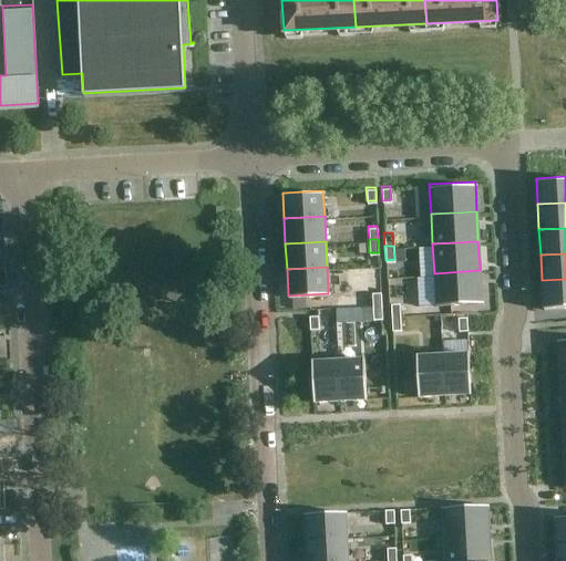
[(481,301),(480,270),(434,273),(435,303),(481,301)]
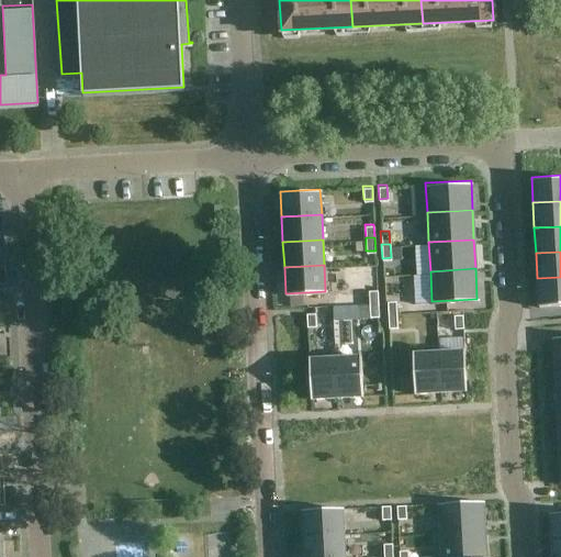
[(560,277),(537,278),(538,304),(560,302),(560,277)]
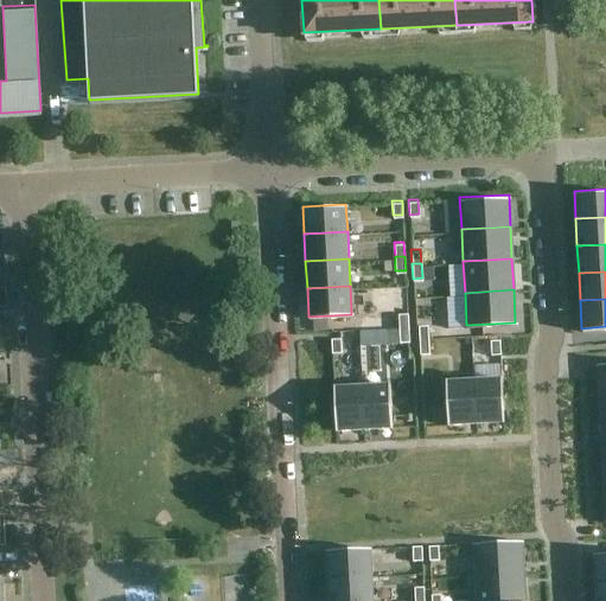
[(399,325),(408,325),(407,311),(397,311),(399,325)]
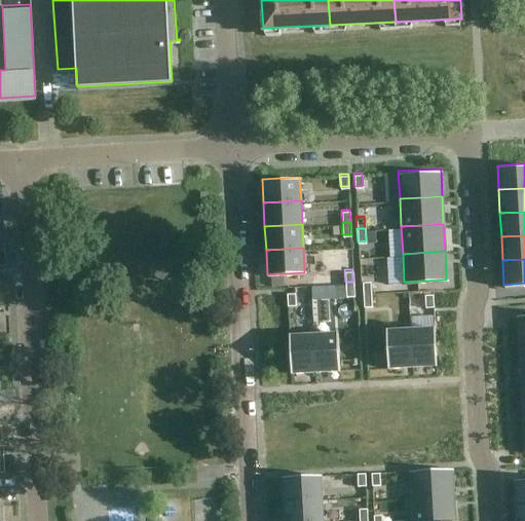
[(363,292),(371,292),(370,280),(362,280),(363,292)]
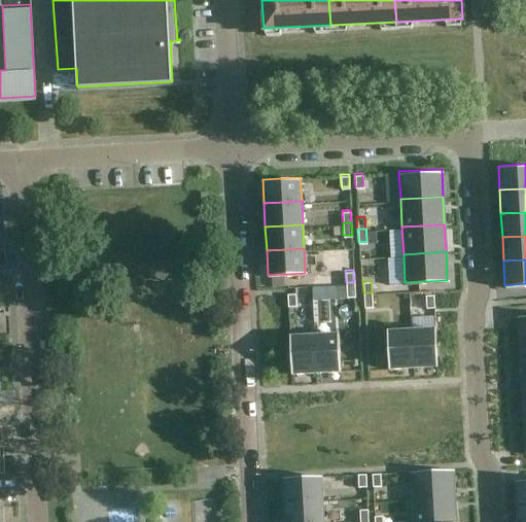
[(354,282),(346,282),(346,296),(355,294),(354,282)]
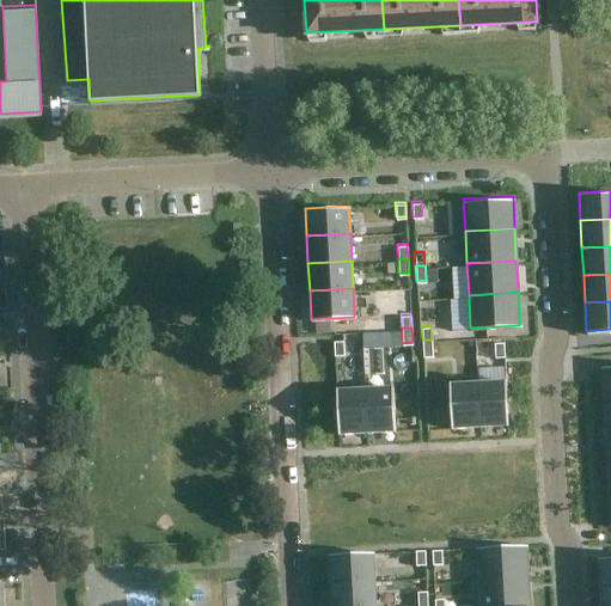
[(343,338),(333,338),(334,353),(343,353),(343,338)]
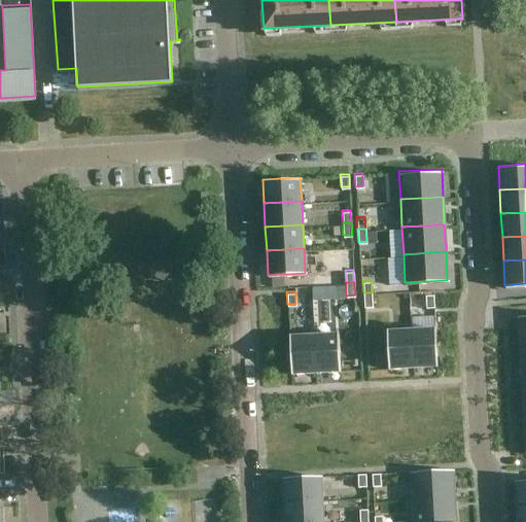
[(373,305),(372,292),(363,292),(363,305),(373,305)]
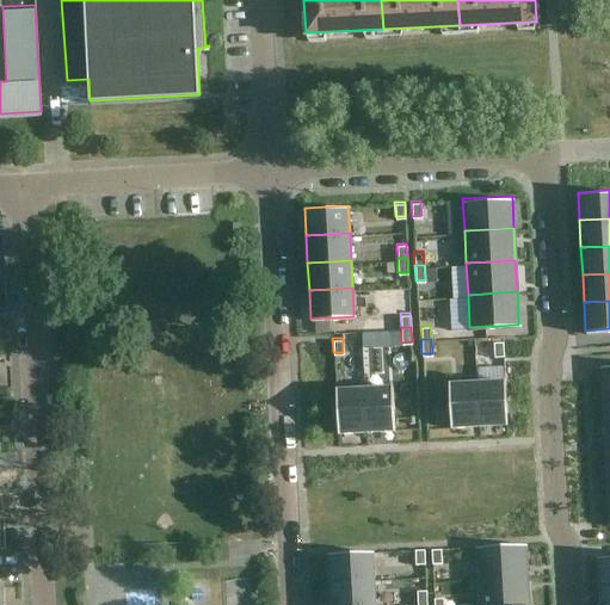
[(503,353),(503,339),(493,340),(493,355),(503,353)]
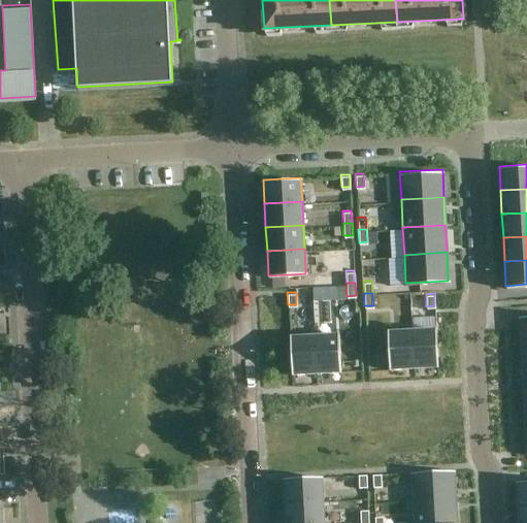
[(436,327),(412,328),(414,365),(438,364),(436,327)]
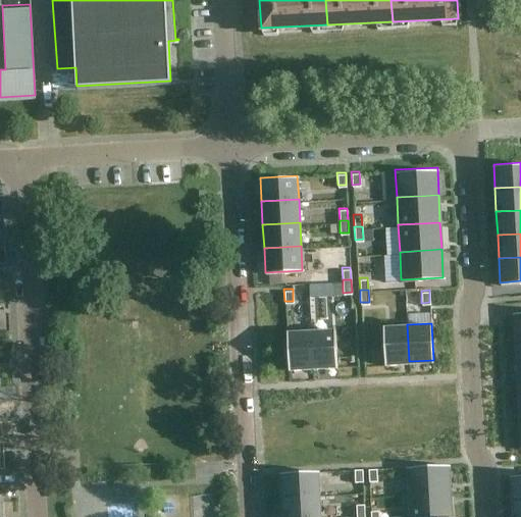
[(384,363),(409,361),(407,324),(382,325),(384,363)]
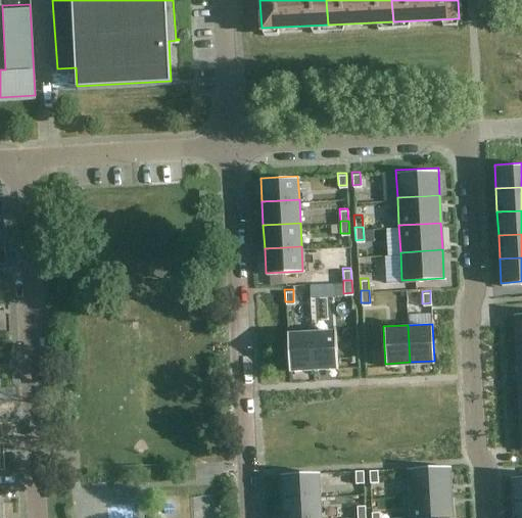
[(335,329),(311,330),(313,367),(337,366),(335,329)]
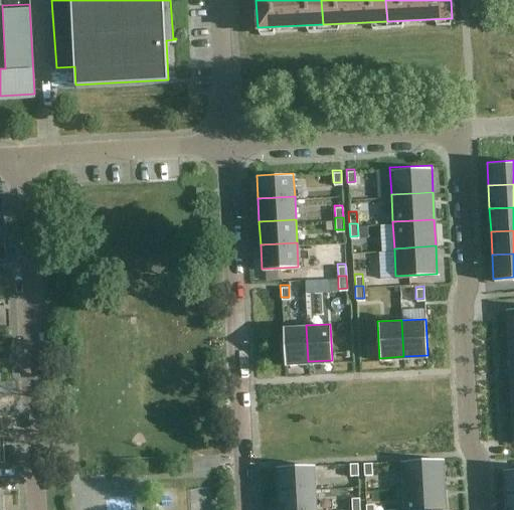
[(308,361),(306,325),(282,326),(284,363),(308,361)]
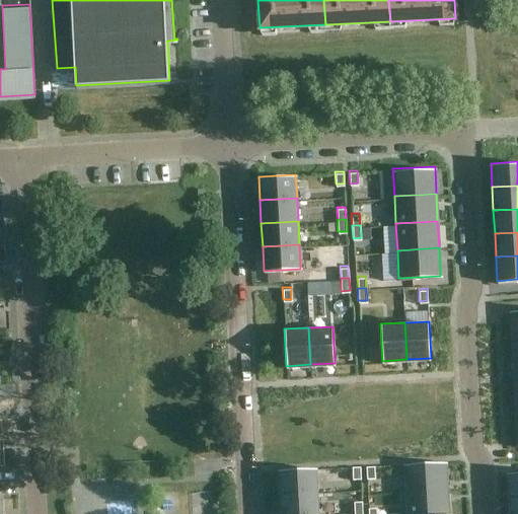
[(405,490),(447,488),(445,459),(403,462),(405,490)]
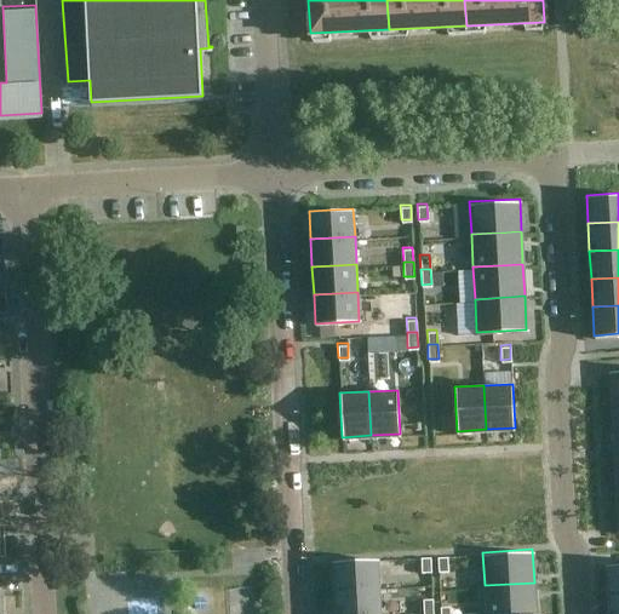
[(437,555),(437,569),(447,568),(447,554),(437,555)]
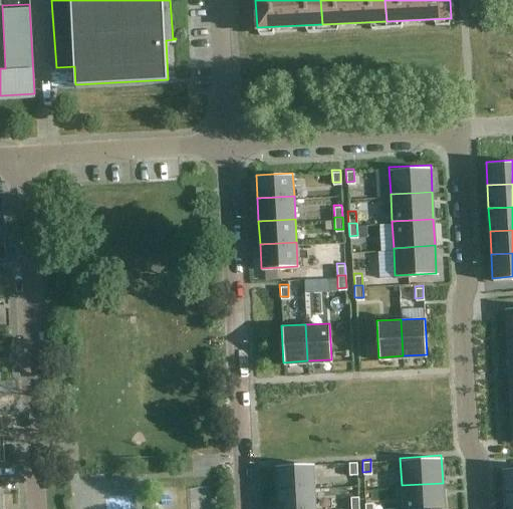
[(348,460),(348,472),(356,472),(356,460),(348,460)]
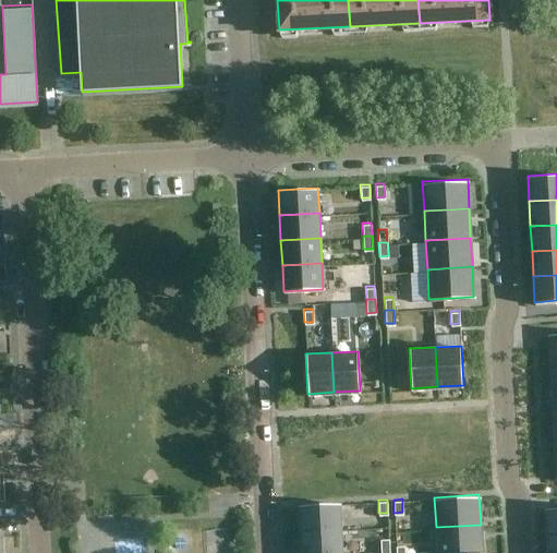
[(300,504),(301,530),(341,528),(339,502),(300,504)]
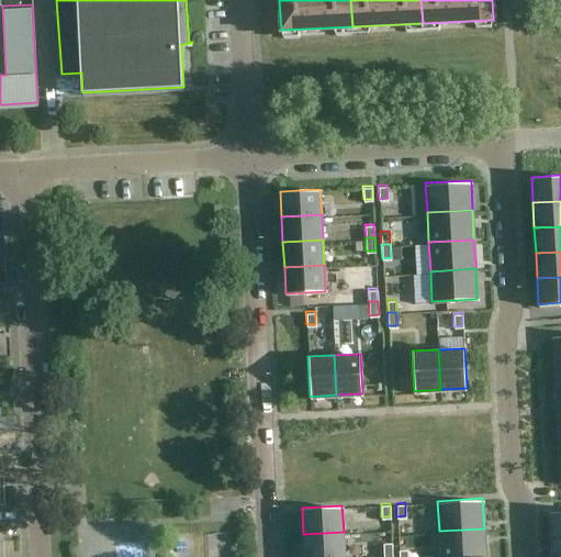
[(560,510),(550,511),(551,537),(560,536),(560,510)]
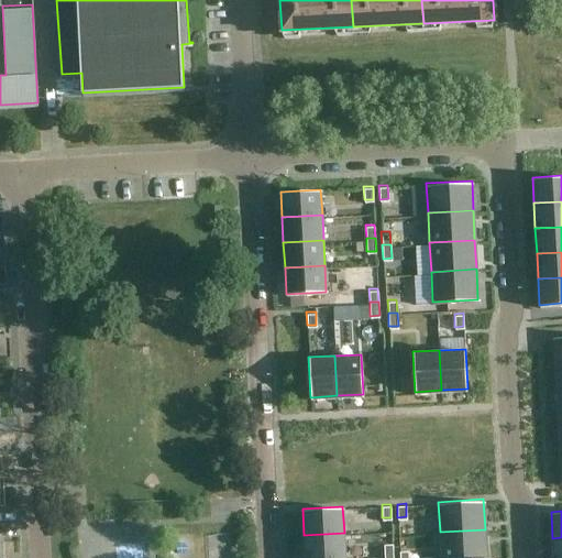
[(440,557),(486,557),(485,529),(440,532),(440,557)]
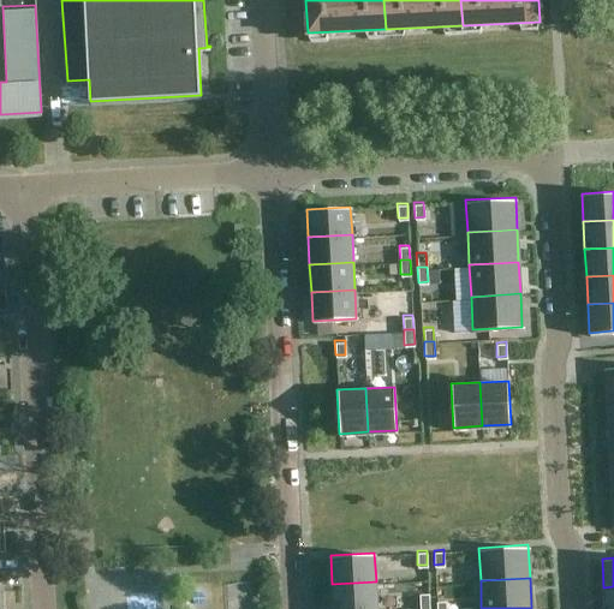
[(332,584),(333,608),(370,608),(377,608),(376,581),(332,584)]
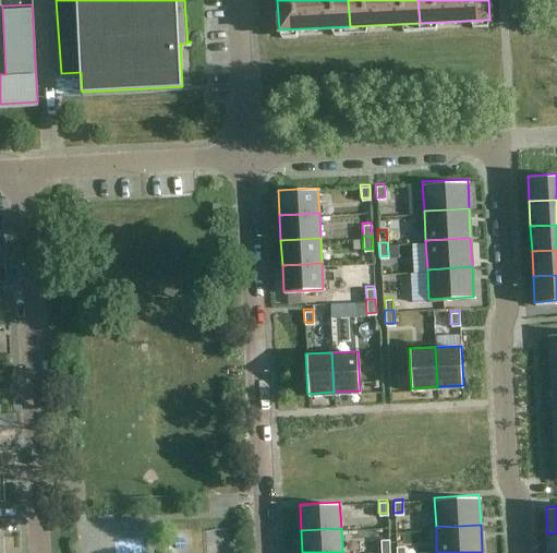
[(556,552),(556,532),(547,533),(547,552),(556,552)]
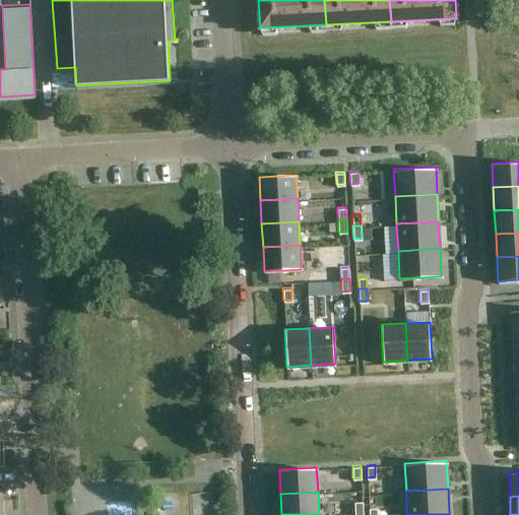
[(353,500),(354,513),(363,512),(363,500),(353,500)]
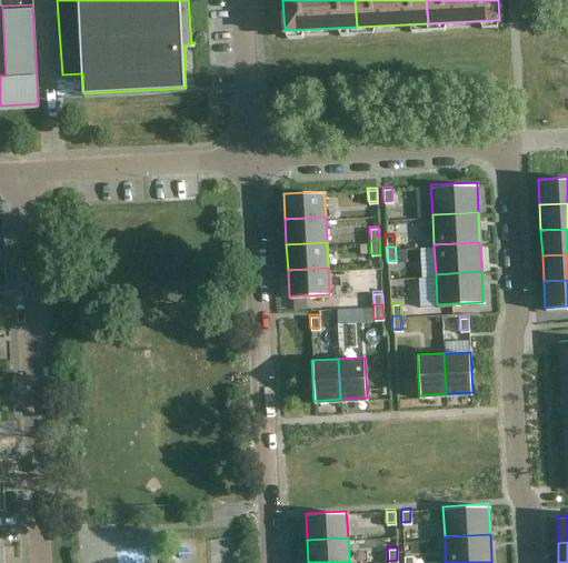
[(404,554),(404,562),(412,562),(412,553),(404,554)]
